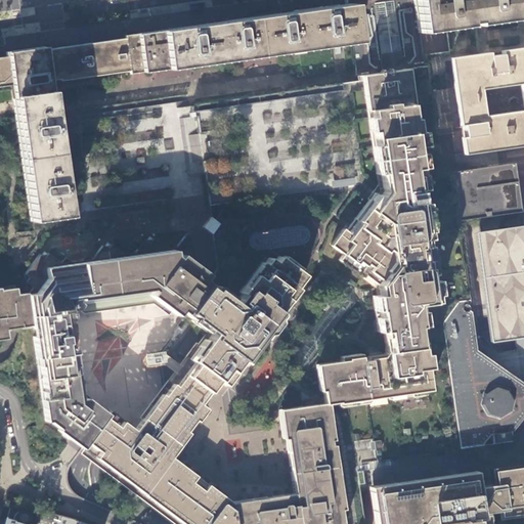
[(419,28),(415,0),(389,0),(346,7),(351,43),(356,81),(356,82),(358,81),(359,81),(359,78),(359,76),(425,67),(422,53),(419,28)]
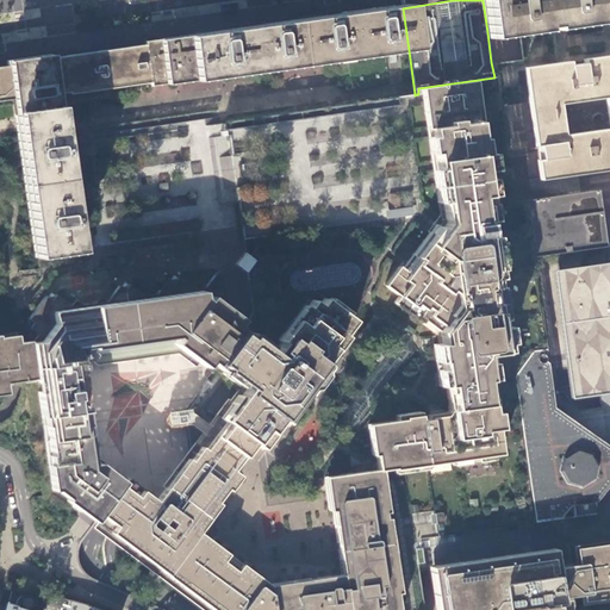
[(609,0),(483,0),(487,32),(491,32),(609,14),(609,0)]
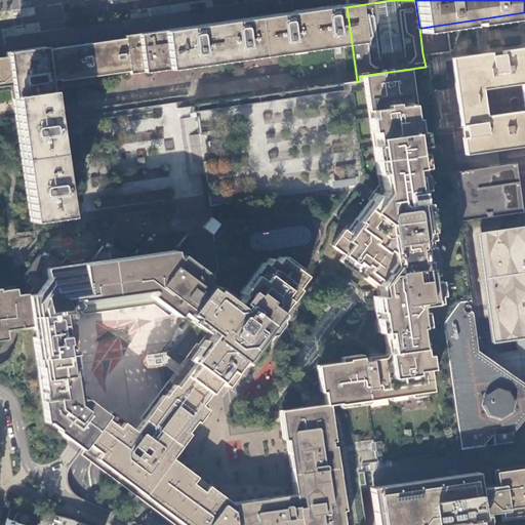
[(352,43),(347,7),(342,8),(340,8),(327,10),(289,15),(281,16),(259,19),(232,24),(223,25),(203,27),(197,28),(174,31),(149,35),(128,38),(118,39),(107,40),(89,43),(77,44),(71,45),(58,47),(51,48),(33,50),(7,54),(11,85),(31,223),(69,217),(66,192),(63,170),(61,155),(58,139),(55,121),(53,105),(53,99),(51,88),(50,82),(69,79),(111,74),(122,72),(128,71),(129,73),(143,72),(183,66),(218,61),(267,54),(274,53),(329,46),(346,43),(352,43)]
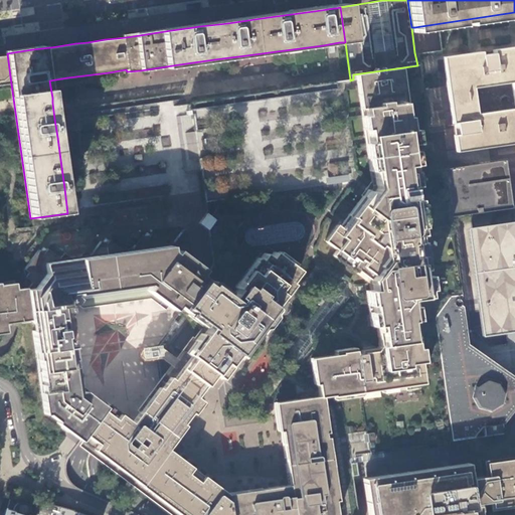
[(514,139),(514,49),(447,59),(452,105),(455,117),(458,147),(514,139)]
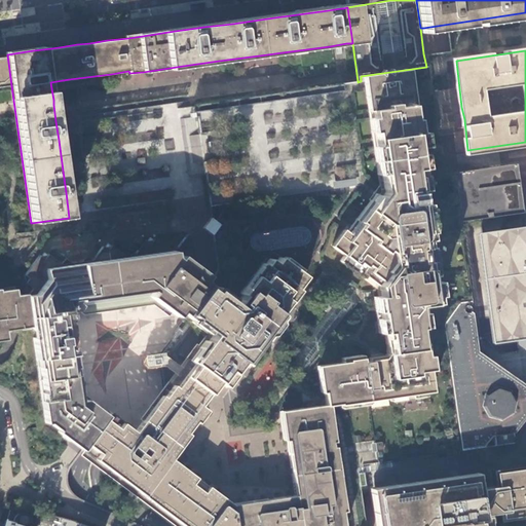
[(0,86),(11,85),(7,54),(3,54),(0,54),(0,86)]
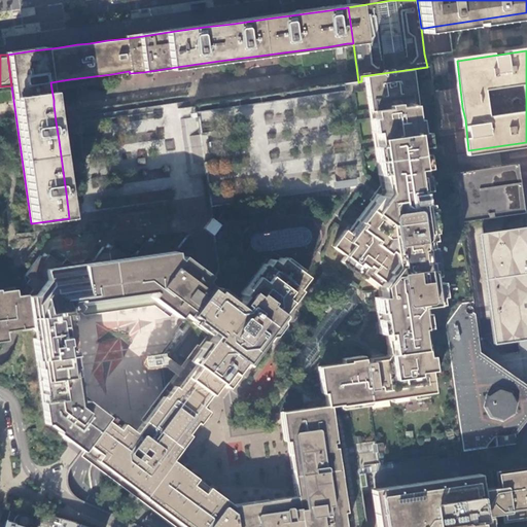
[(214,219),(210,216),(202,226),(213,236),(218,269),(249,291),(287,244),(321,273),(181,461),(238,504),(304,495),(293,413),(454,374),(444,321),(459,301),(469,301),(458,221),(457,220),(451,174),(443,175),(434,124),(427,67),(361,76),(361,78),(361,81),(360,81),(358,82),(351,83),(350,85),(347,91),(360,183),(356,183),(227,201),(214,219)]
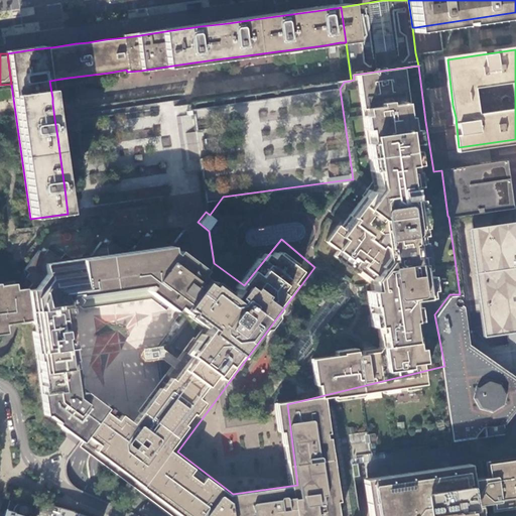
[(493,163),(489,163),(495,210),(500,209),(508,208),(502,162),(493,163)]
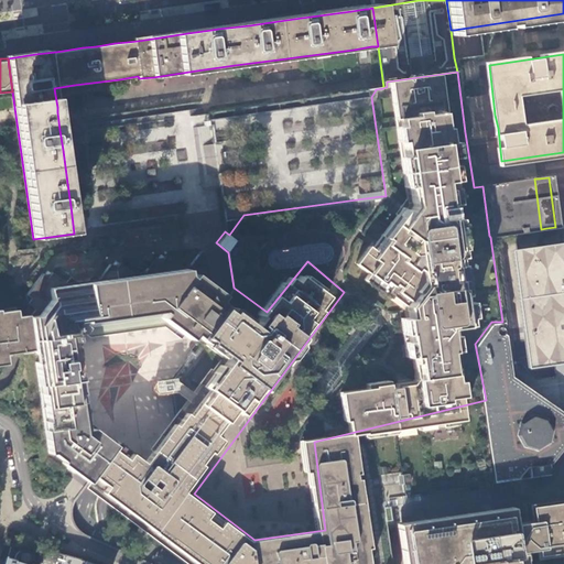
[(534,179),(483,186),(489,236),(503,234),(503,235),(541,229),(534,179)]
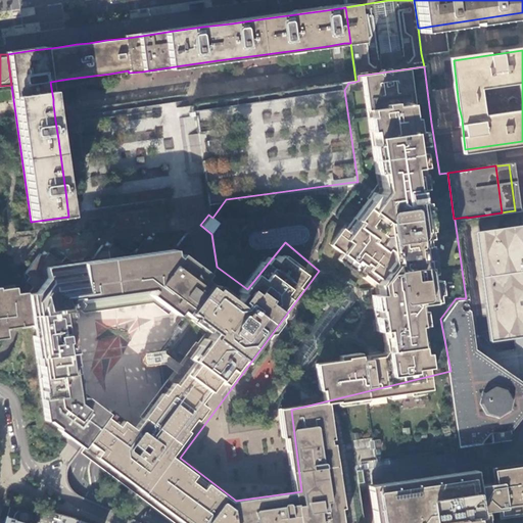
[(477,235),(485,296),(487,307),(490,306),(480,236),(510,232),(522,229),(522,228),(510,230),(477,235)]
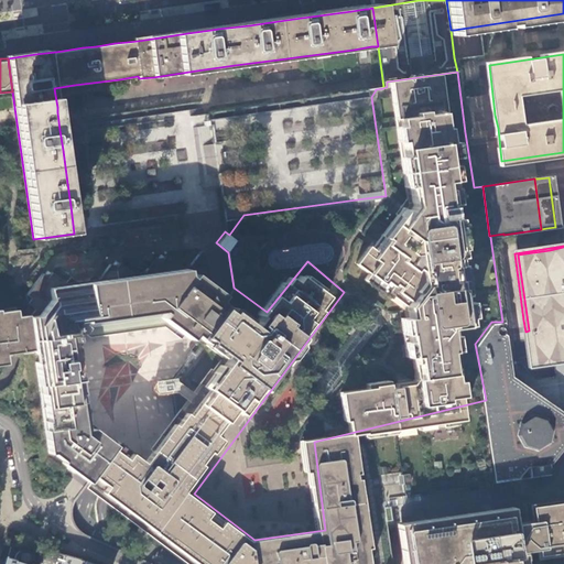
[(563,247),(550,250),(518,255),(529,331),(562,326),(563,326),(563,247)]
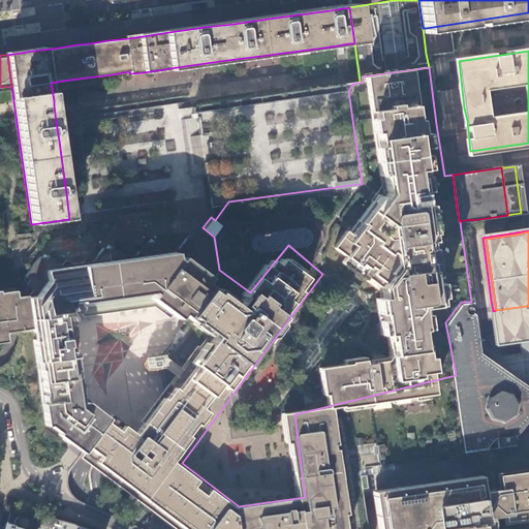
[(364,528),(360,496),(356,467),(380,464),(491,448),(519,438),(528,426),(528,385),(524,382),(486,353),(484,340),(479,313),(471,302),(461,302),(445,322),(456,375),(294,414),(305,497),(239,506),(182,463),(322,274),(288,245),(250,292),(219,270),(212,278),(207,275),(197,268),(192,240),(189,237),(174,255),(149,239),(132,258),(126,258),(105,244),(90,263),(63,267),(39,251),(22,276),(26,299),(31,331),(30,331),(44,426),(55,434),(68,444),(70,445),(75,448),(81,454),(78,457),(85,464),(130,496),(174,528),(364,528)]
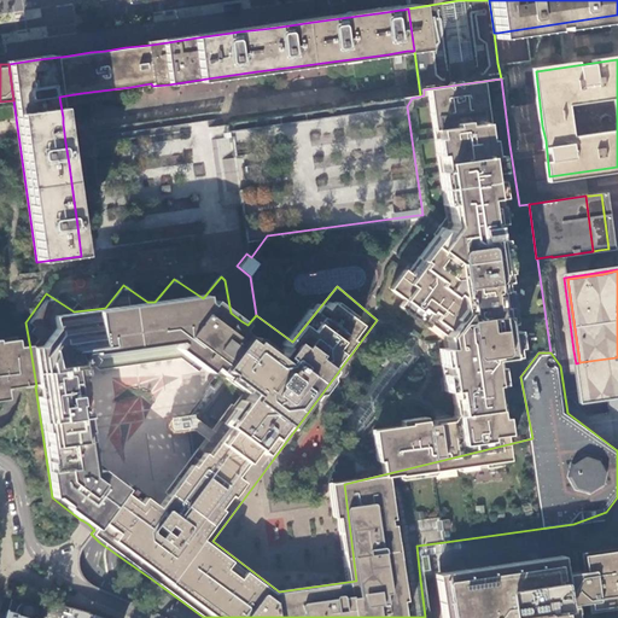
[(0,398),(6,398),(5,390),(25,388),(24,388),(19,350),(17,350),(16,339),(0,342),(0,398)]
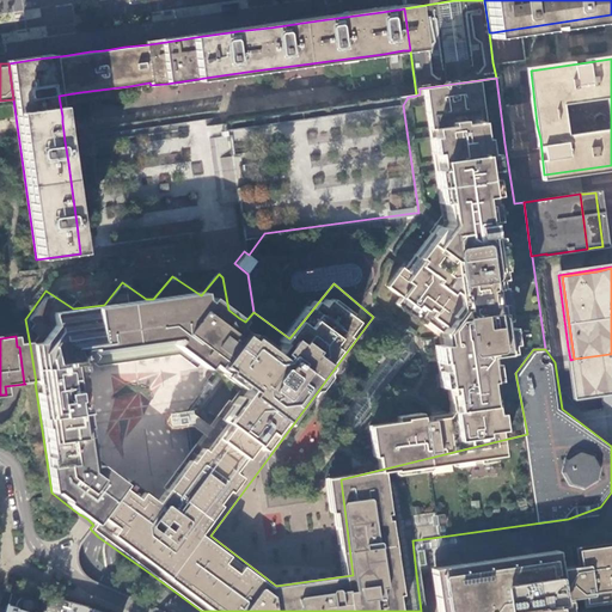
[(24,384),(35,383),(30,346),(19,347),(24,384)]
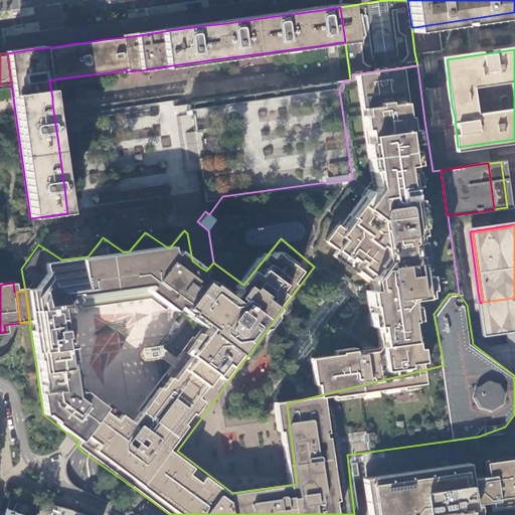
[(514,298),(513,298),(483,302),(487,328),(492,327),(512,325),(514,324),(514,298)]
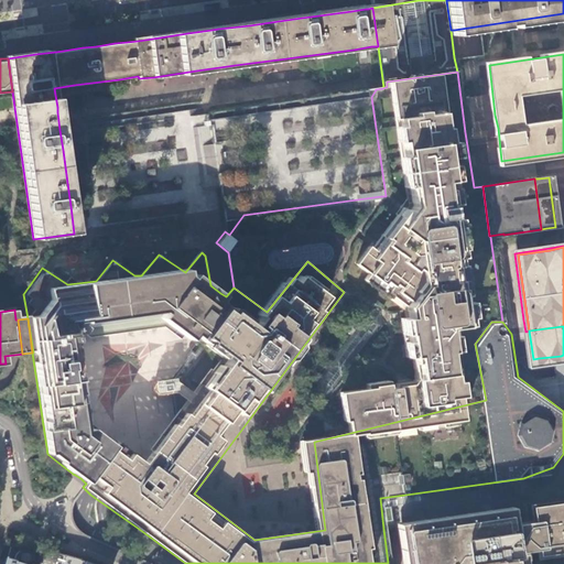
[(525,508),(555,503),(555,502),(557,502),(559,500),(559,499),(524,503),(525,508)]
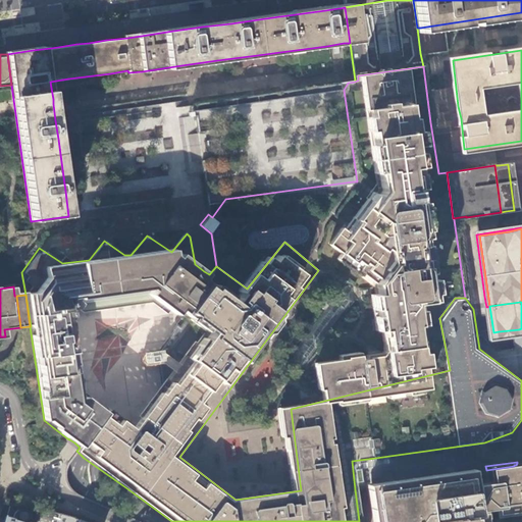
[(521,465),(514,466),(486,470),(488,482),(476,483),(479,511),(492,509),(493,518),(515,515),(521,513),(521,465)]
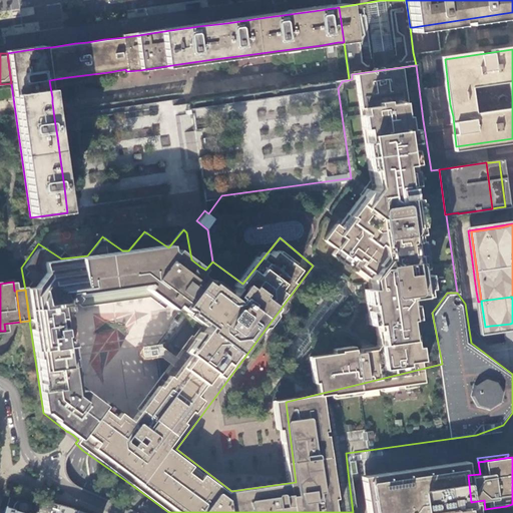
[(364,479),(368,512),(472,512),(471,502),(468,475),(466,464),(454,466),(364,479)]
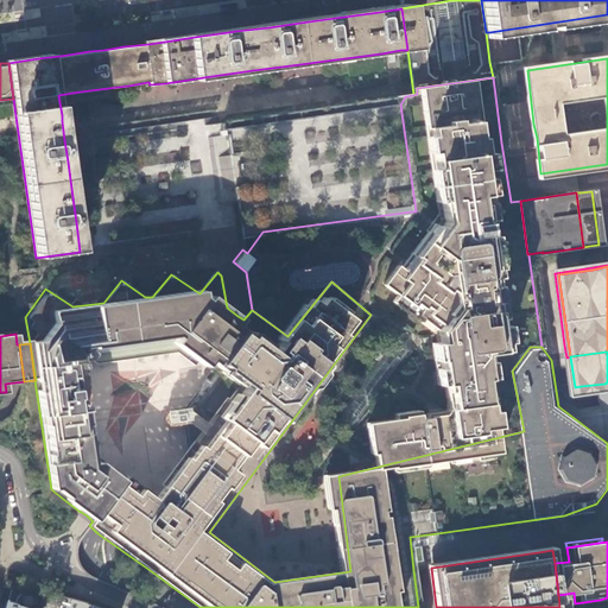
[(39,607),(45,593),(13,584),(8,601),(6,600),(4,607),(39,607)]
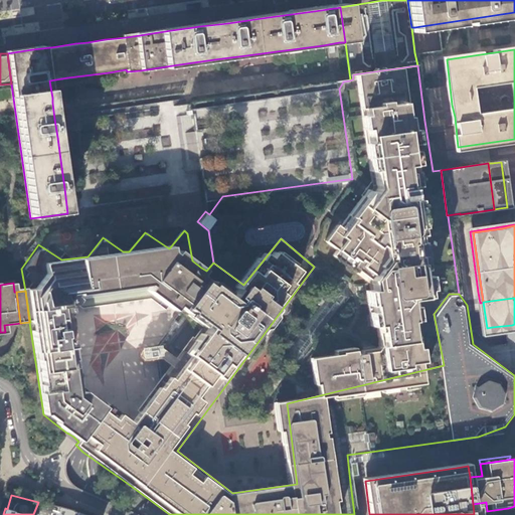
[(52,514),(55,506),(39,502),(36,514),(38,514),(52,514)]
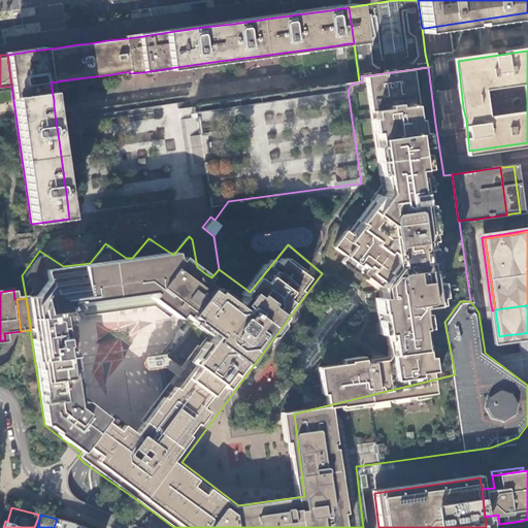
[(77,527),(78,525),(57,519),(54,527),(77,527)]
